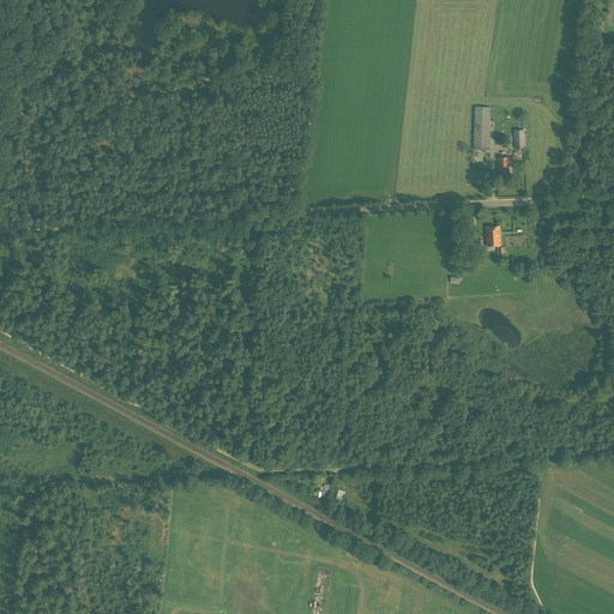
[(489,150),(491,107),(475,107),(474,150),(489,150)]
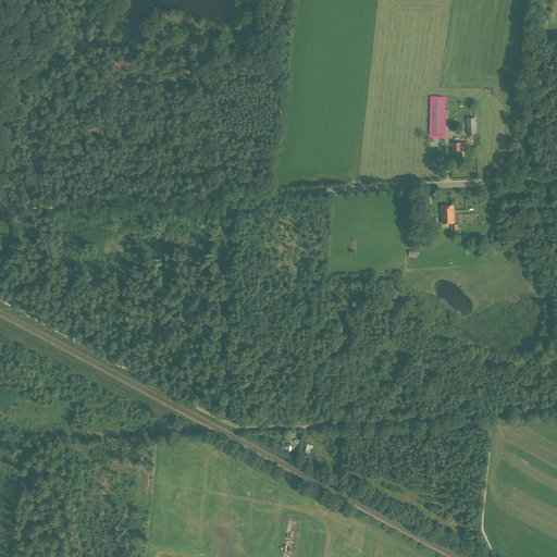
[(468,135),(475,134),(474,118),(467,118),(468,135)]
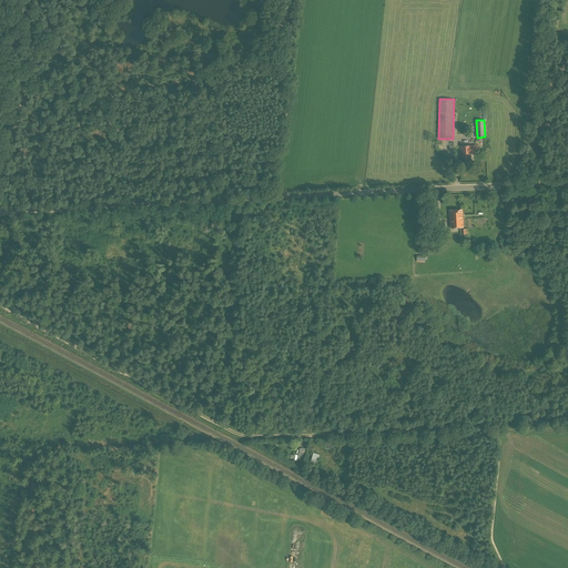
[(472,160),(472,153),(478,153),(478,145),(460,145),(460,154),(462,154),(462,161),(472,160)]
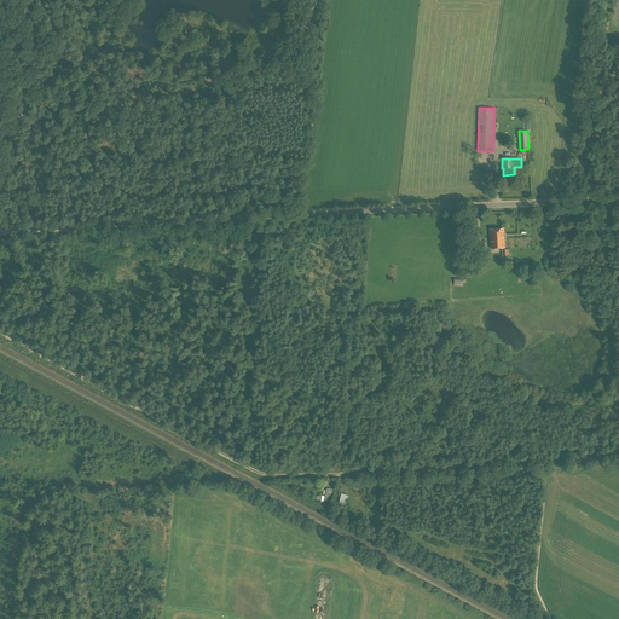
[(491,248),(505,248),(504,229),(490,229),(491,248)]
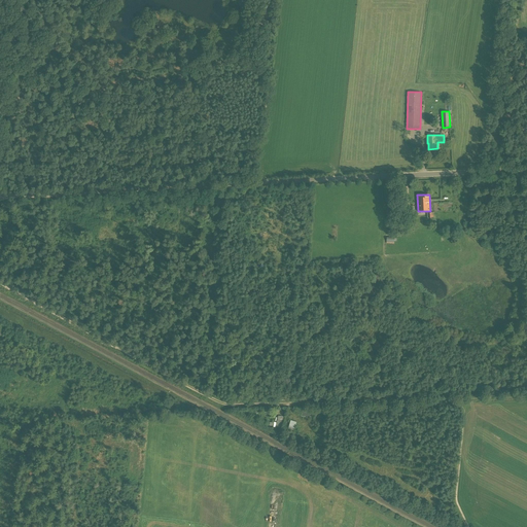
[(407,224),(407,222),(406,222),(406,214),(395,214),(395,229),(399,229),(399,227),(400,227),(400,230),(406,230),(406,224),(407,224)]
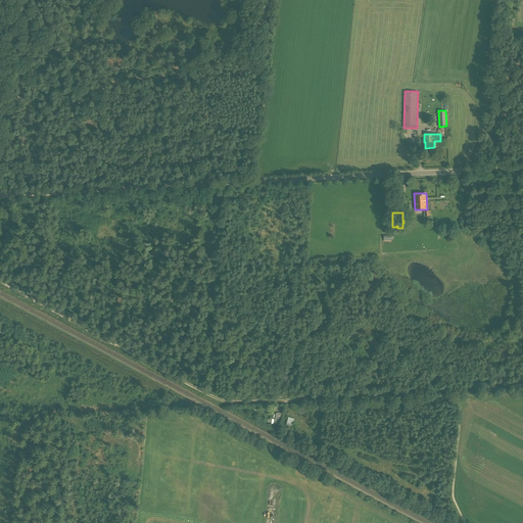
[(280,425),(283,412),(279,410),(279,413),(276,412),(273,423),(280,425)]
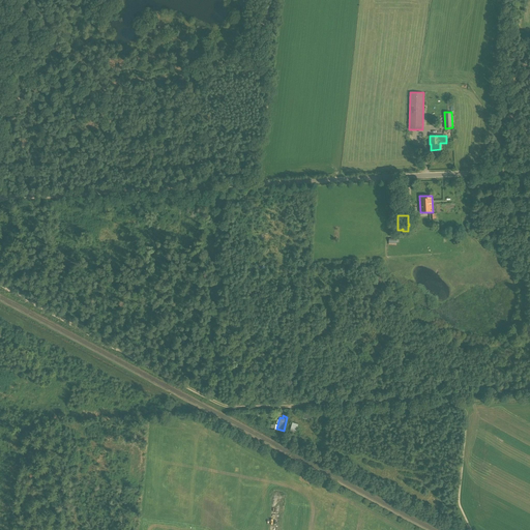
[(290,431),(296,432),(298,423),(292,421),(290,431)]
